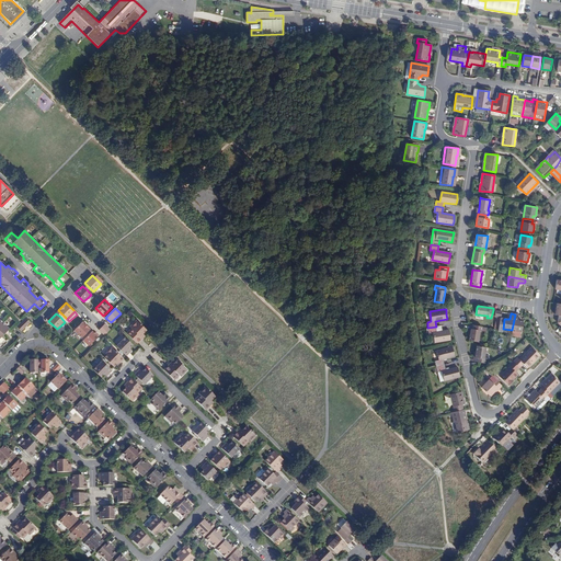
[(522,332),(523,324),(523,321),(517,321),(518,315),(516,315),(515,315),(512,330),(522,332)]
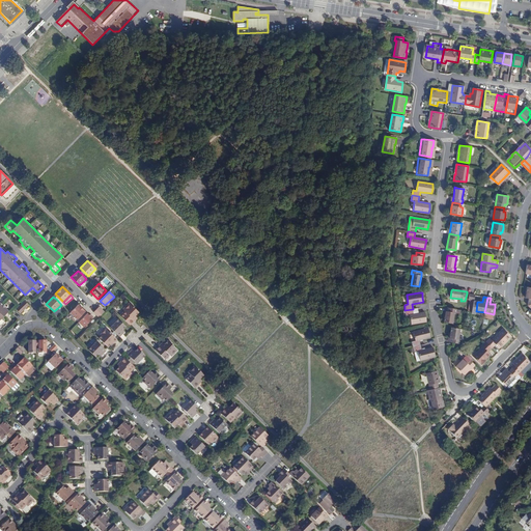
[(0,329),(1,330),(7,324),(1,318),(8,311),(0,302),(0,329)]
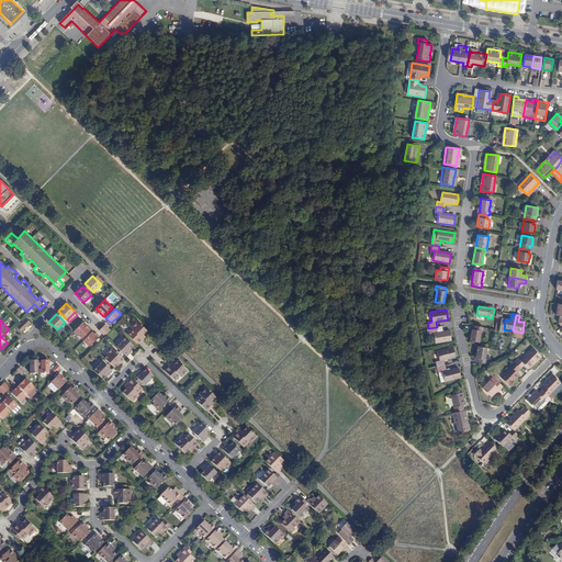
[(26,319),(17,328),(21,333),(31,325),(26,319)]
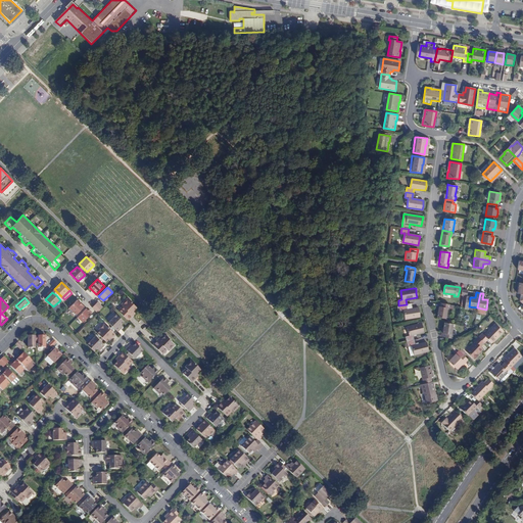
[(124,306),(119,312),(128,321),(133,316),(131,314),(133,312),(137,307),(128,298),(121,304),(124,306)]
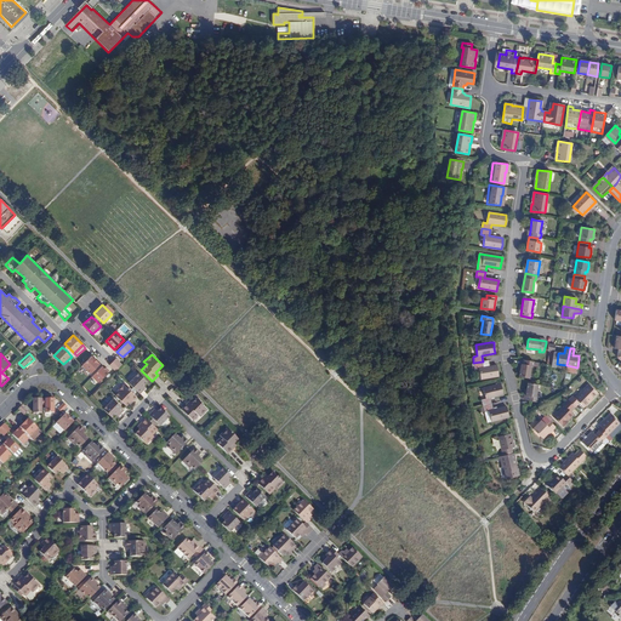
[(91,355),(83,365),(90,374),(100,364),(91,355)]
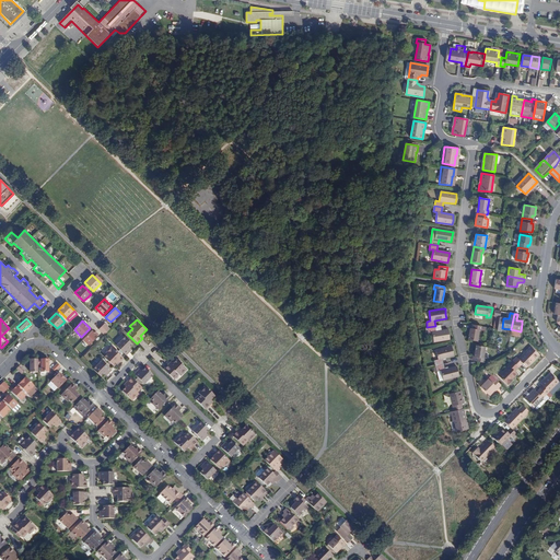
[(468,339),(477,341),(479,330),(480,330),(481,326),(470,324),(469,334),(468,339)]
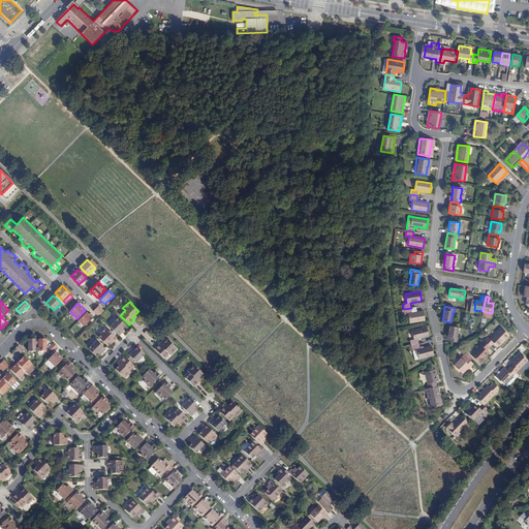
[(411,308),(403,309),(404,314),(408,314),(409,322),(425,320),(425,316),(424,311),(411,313),(411,308)]
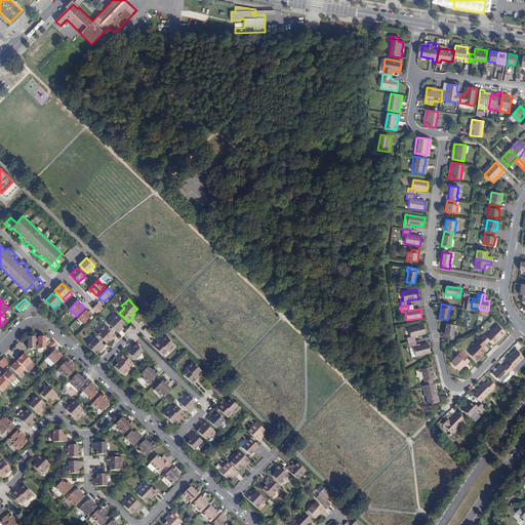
[(86,310),(78,319),(83,323),(91,315),(86,310)]
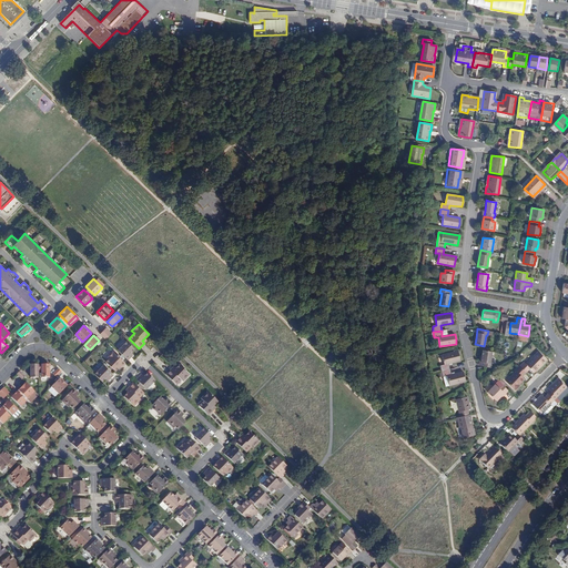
[(127,341),(118,351),(128,361),(131,357),(132,356),(129,354),(131,352),(134,348),(127,341)]
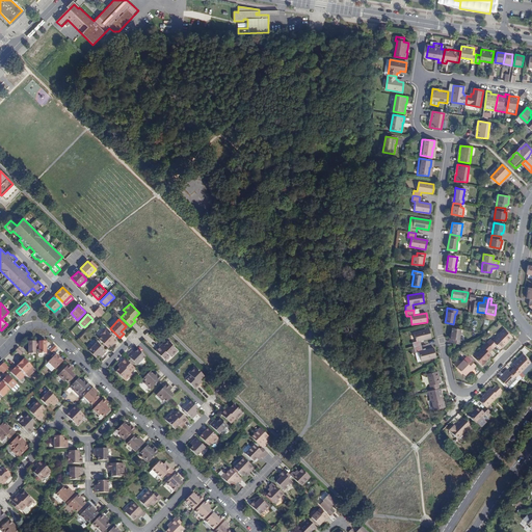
[(413,342),(414,347),(421,346),(420,341),(431,338),(430,333),(429,328),(414,333),(416,341),(413,342)]
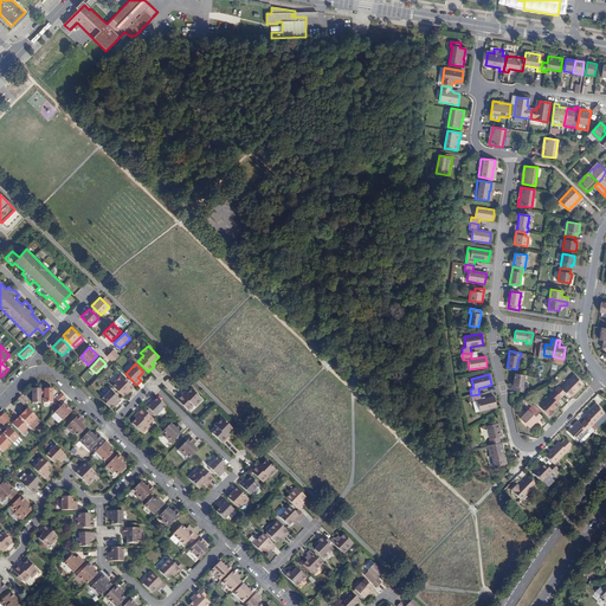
[(513,391),(516,391),(523,392),(524,387),(523,387),(524,375),(515,374),(514,380),(513,391)]
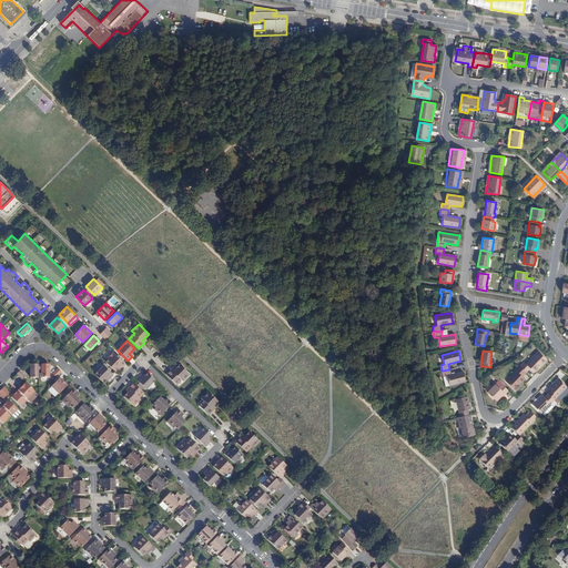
[(109,358),(105,362),(115,372),(120,367),(121,368),(122,366),(125,363),(113,352),(108,357),(109,358)]
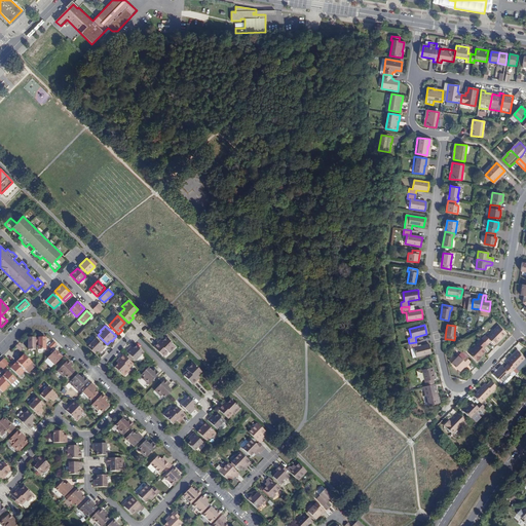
[(481,340),(487,345),(491,341),(494,344),(505,333),(497,326),(487,337),(485,335),(481,340)]
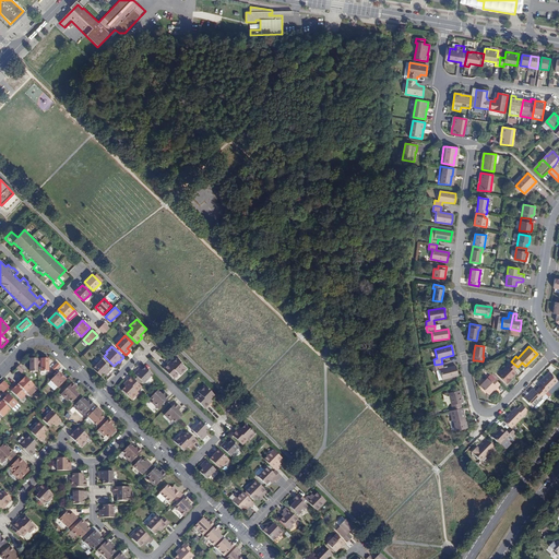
[(170,365),(168,364),(163,368),(173,378),(178,373),(179,375),(180,376),(187,368),(177,358),(173,363),(170,365)]
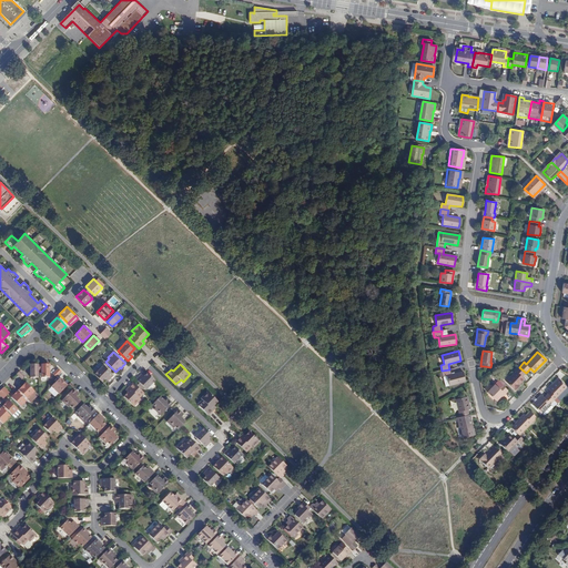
[(103,365),(94,374),(102,382),(105,378),(107,376),(110,378),(113,375),(103,365)]
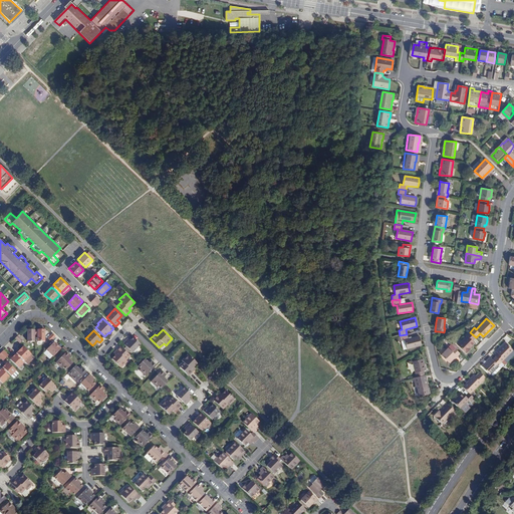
[(472,340),(476,337),(470,332),(469,331),(466,334),(467,335),(458,345),(465,352),(466,352),(466,353),(470,349),(469,347),(474,342),(472,340)]
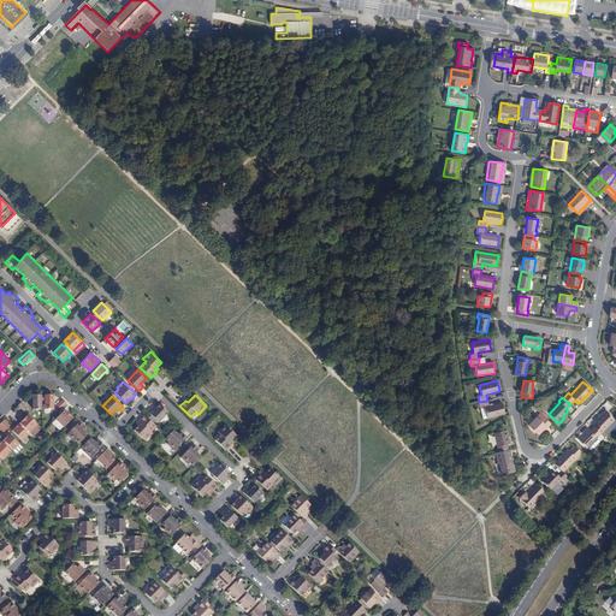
[(483,419),(505,414),(503,409),(502,403),(489,406),(487,401),(479,402),(480,408),(483,419)]
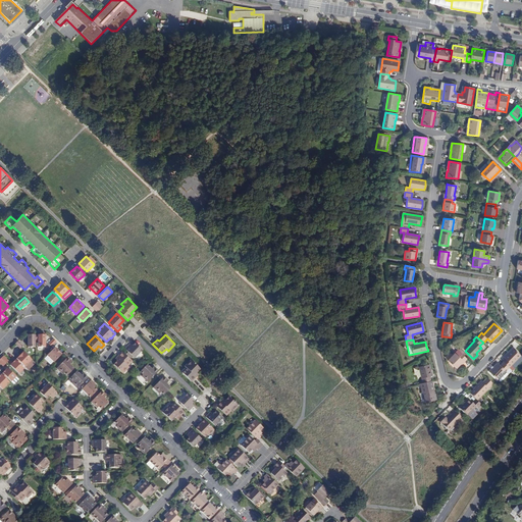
[(143,350),(136,343),(133,346),(131,348),(128,346),(125,349),(135,358),(143,350)]
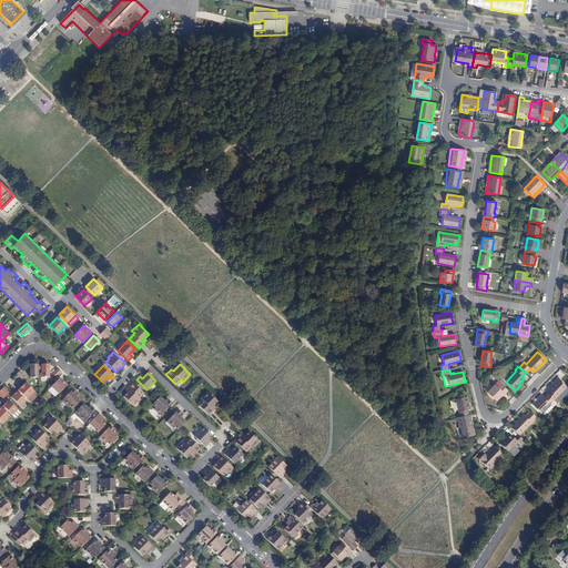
[(68,386),(68,385),(60,378),(51,387),(59,395),(68,386)]
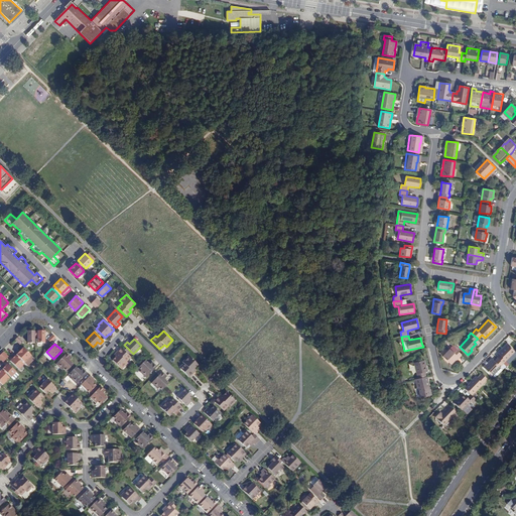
[(503,363),(504,364),(507,362),(506,361),(515,352),(508,345),(499,354),(500,355),(497,358),(503,363)]
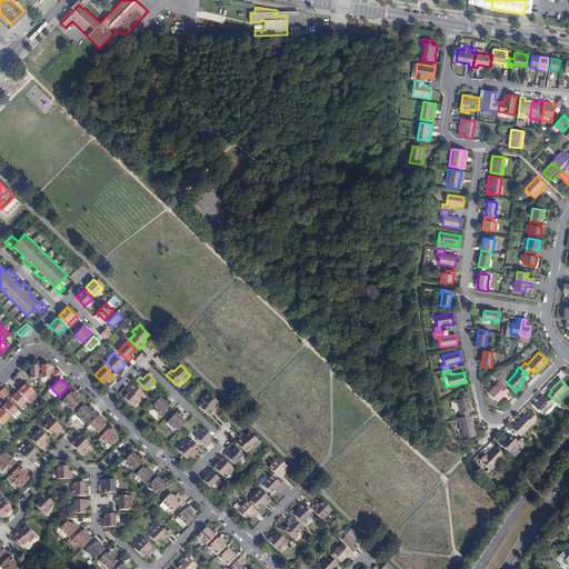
[(35,392),(26,383),(18,391),(22,396),(27,400),(35,392)]
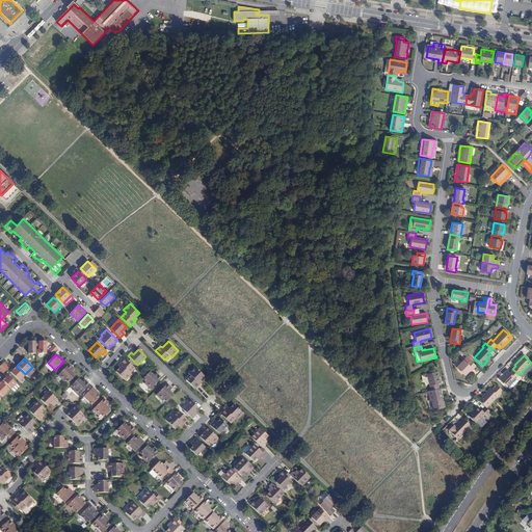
[(134,368),(125,358),(121,364),(123,366),(120,368),(116,372),(126,381),(132,374),(131,373),(130,372),(134,368)]
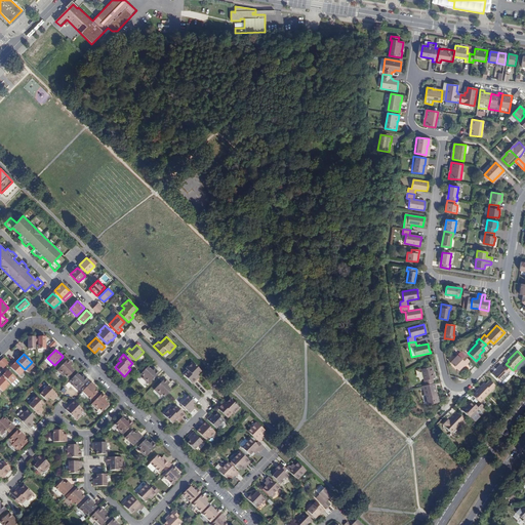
[(470,361),(463,355),(460,358),(457,355),(450,362),(458,370),(466,363),(467,364),(470,361)]
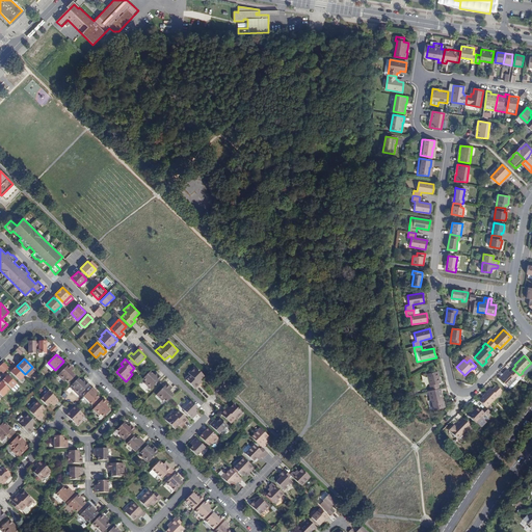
[(72,370),(74,369),(69,364),(68,366),(58,375),(64,381),(65,380),(69,383),(76,376),(73,373),(72,373),(71,372),(72,370)]
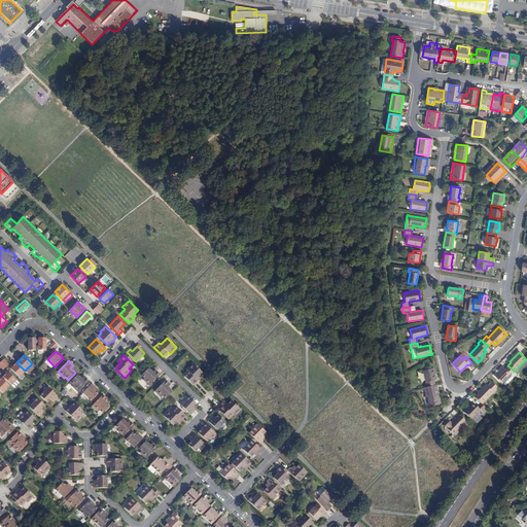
[(20,367),(15,363),(10,369),(20,378),(25,373),(20,367)]
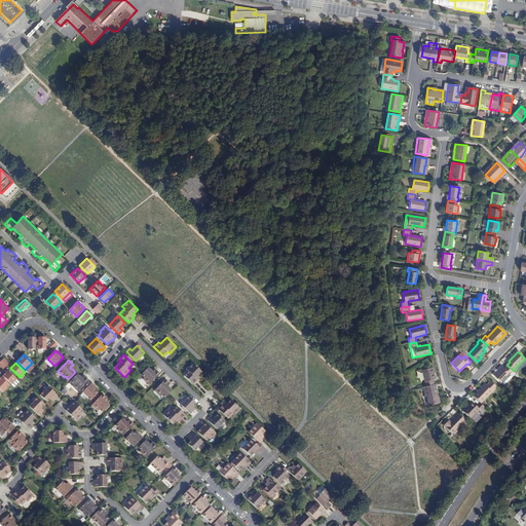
[(193,385),(197,381),(195,379),(198,376),(201,373),(192,363),(186,370),(187,371),(188,372),(184,376),(193,385)]
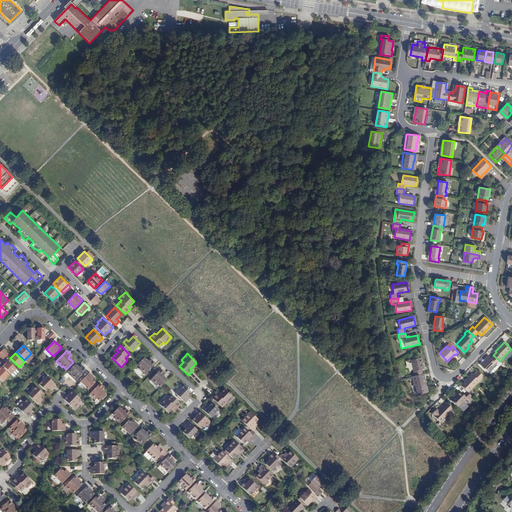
[(499,360),(493,355),(490,358),(488,356),(480,364),(488,372),(499,360)]
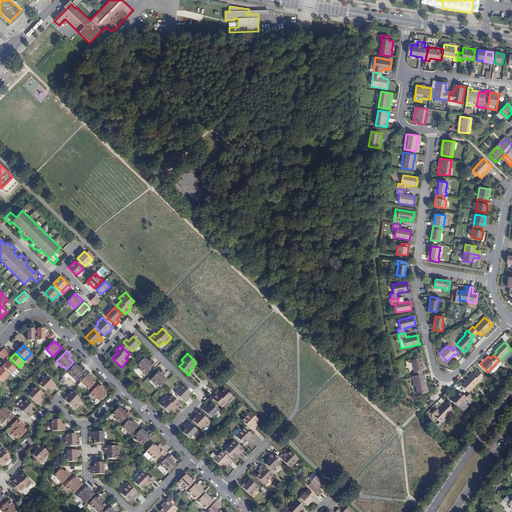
[(415,376),(422,374),(421,369),(424,368),(421,357),(411,360),(415,376)]
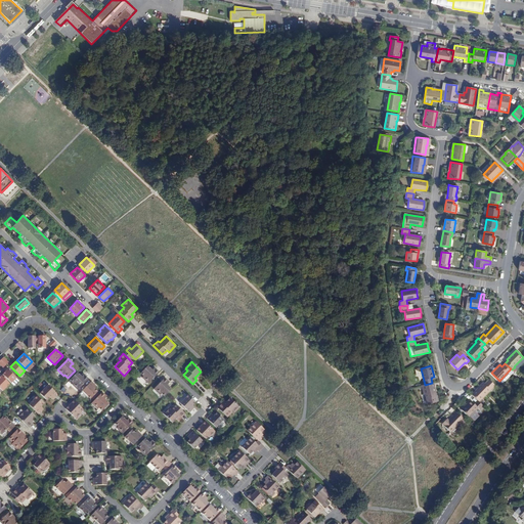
[(142,372),(140,374),(143,377),(141,379),(147,384),(159,373),(155,368),(153,369),(151,372),(149,370),(150,369),(147,366),(142,372)]
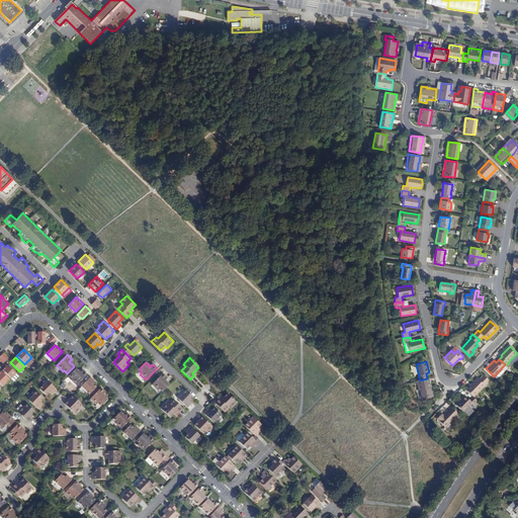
[(8,365),(3,370),(7,374),(11,379),(16,374),(8,365)]
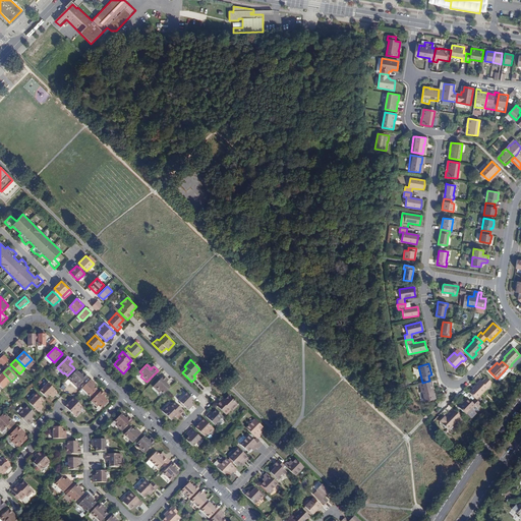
[(89,377),(83,372),(82,373),(80,375),(79,373),(76,370),(69,378),(72,381),(71,382),(77,388),(89,377)]
